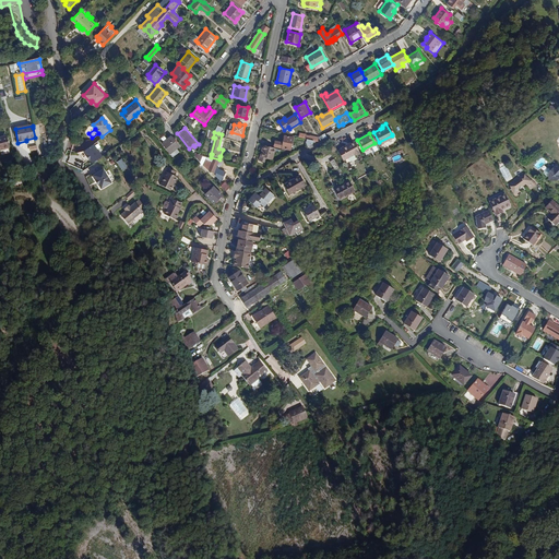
[(281,146),(290,149),(294,137),(284,134),(281,146)]
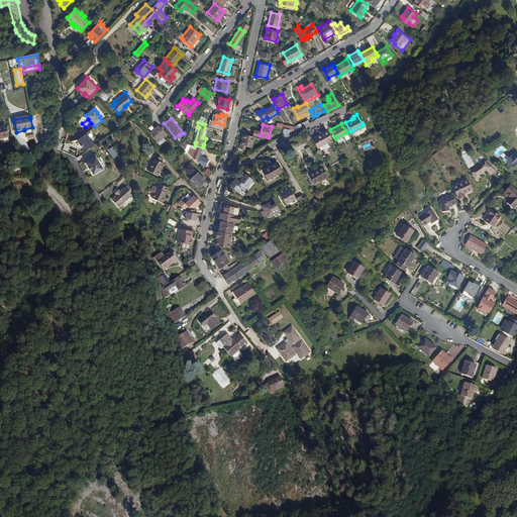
[(158,141),(166,134),(159,125),(150,132),(158,141)]
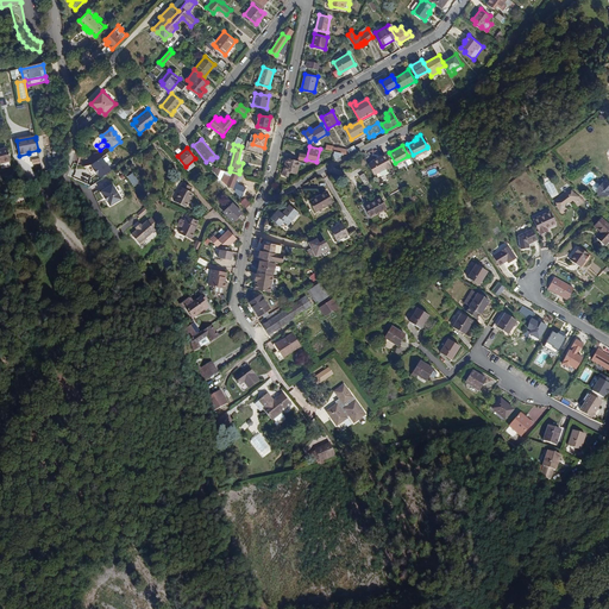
[(0,163),(10,162),(7,149),(0,150),(0,163)]
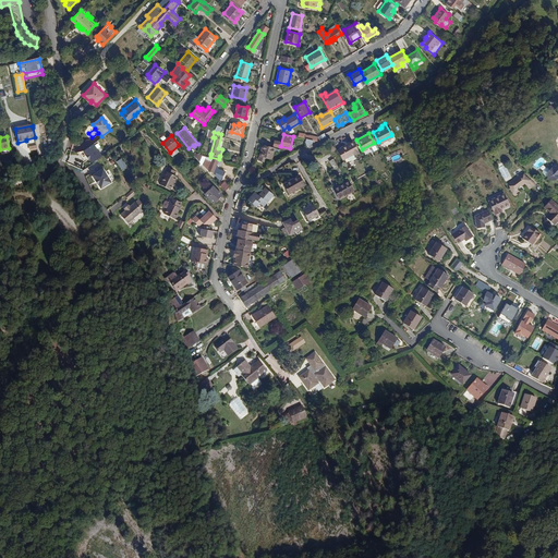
[(303,147),(314,143),(314,140),(305,137),(303,147)]
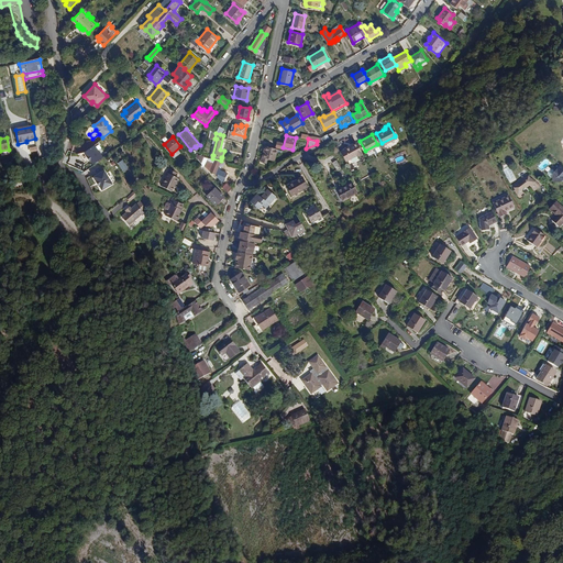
[(340,150),(345,159),(356,153),(357,155),(362,153),(356,141),(340,150)]
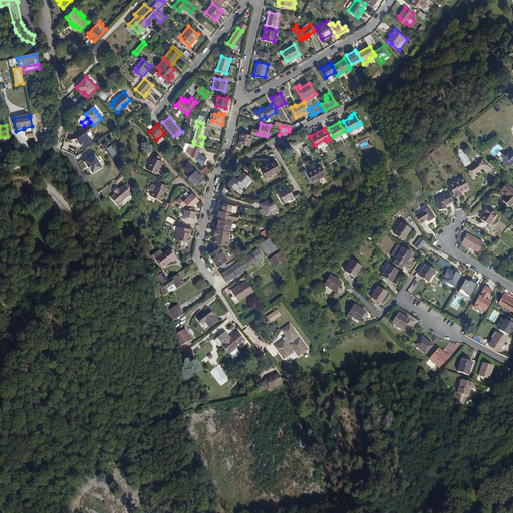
[(96,144),(88,132),(78,139),(86,151),(96,144)]
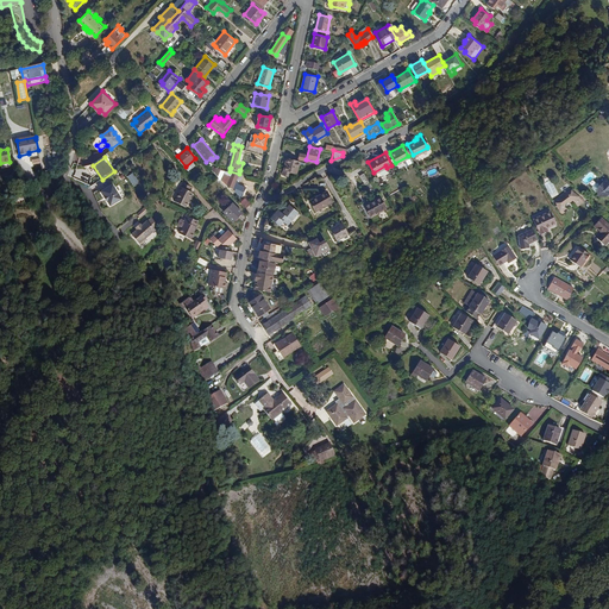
[(290,171),(296,173),(299,161),(286,157),(282,174),(289,175),(290,171)]
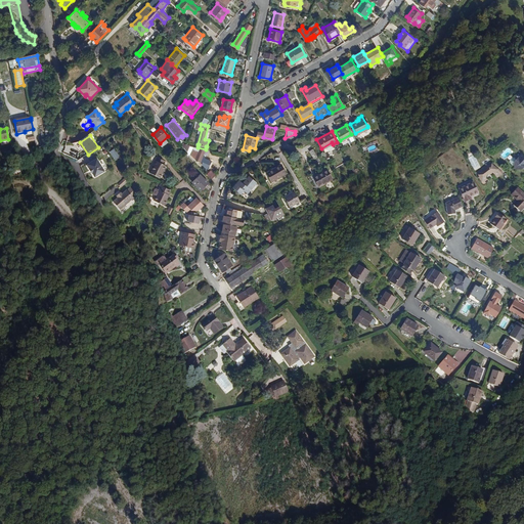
[(195,159),(201,161),(206,149),(198,147),(197,147),(192,156),(195,157),(195,159)]
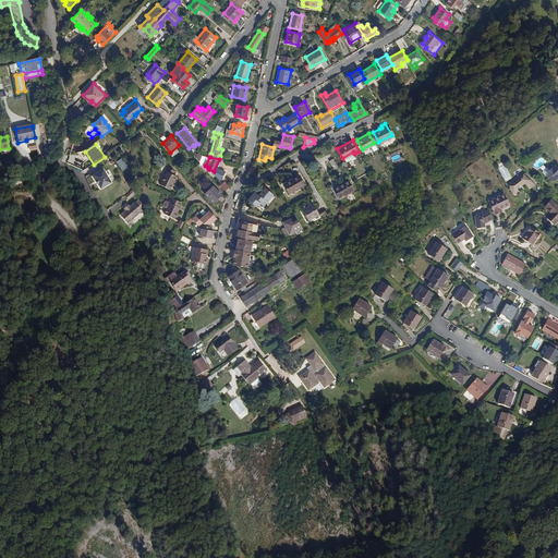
[(334,158),(329,161),(336,169),(339,166),(334,158)]
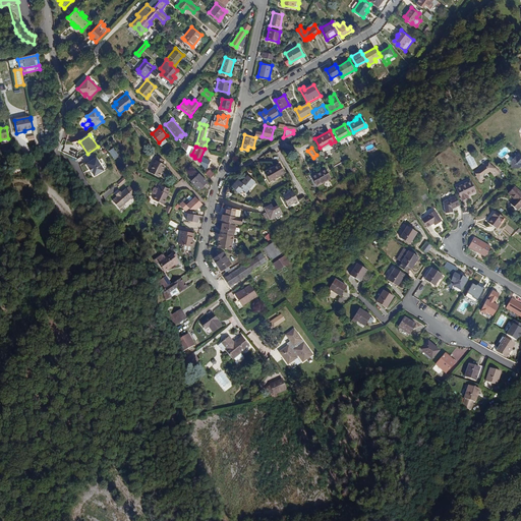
[(520,153),(519,152),(514,158),(511,155),(507,159),(507,160),(510,163),(512,163),(512,167),(520,167),(520,153)]
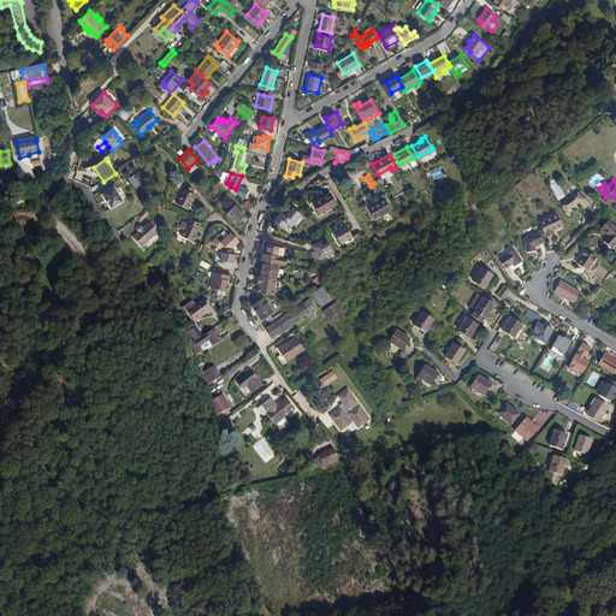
[(557,182),(551,185),(558,197),(564,195),(557,182)]
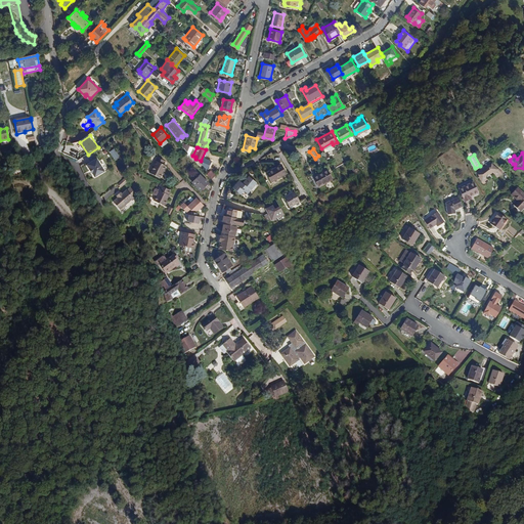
[(150,173),(160,177),(166,165),(163,163),(164,160),(158,157),(150,173)]
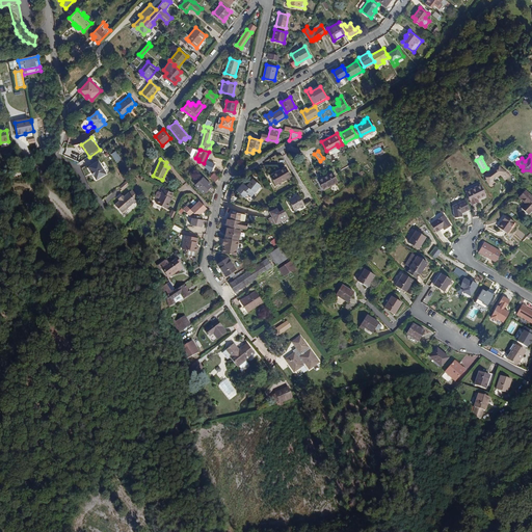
[(97,161),(87,167),(89,171),(90,173),(91,173),(92,175),(91,175),(92,177),(96,180),(105,174),(97,161)]
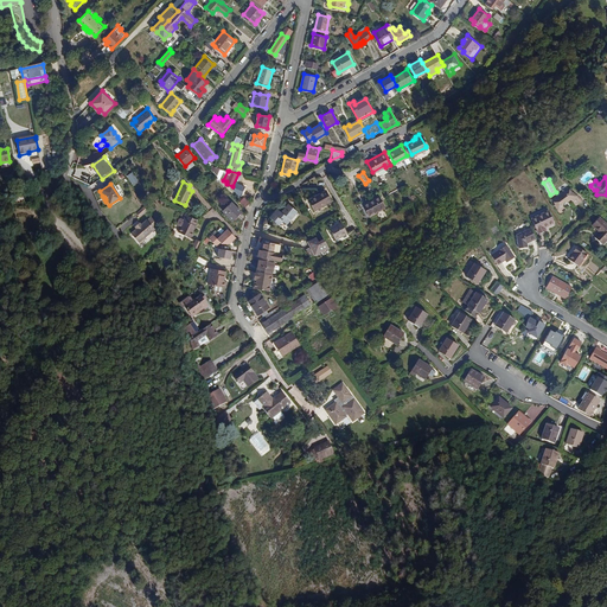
[(575,205),(581,200),(576,197),(577,196),(569,189),(564,192),(563,191),(551,199),(555,204),(554,204),(557,210),(560,212),(561,212),(566,209),(564,206),(563,206),(562,204),(562,200),(568,197),(573,202),(573,203),(575,205)]
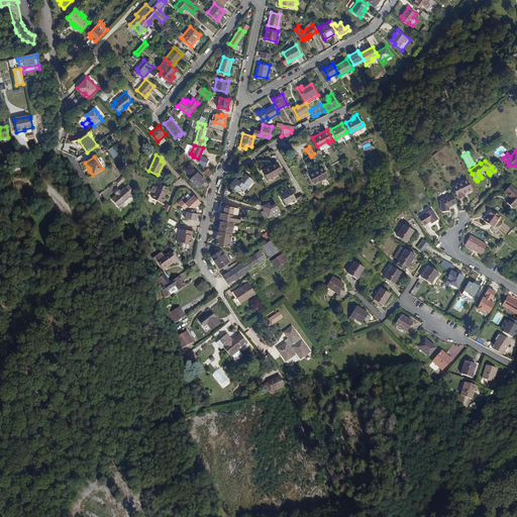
[(263,170),(268,179),(282,171),(277,162),(271,165),(272,167),(267,170),(266,168),(263,170)]
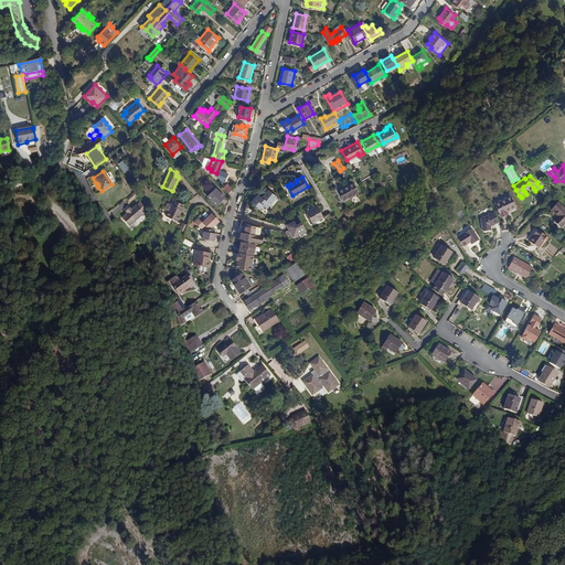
[(344,200),(358,192),(352,182),(339,190),(344,200)]
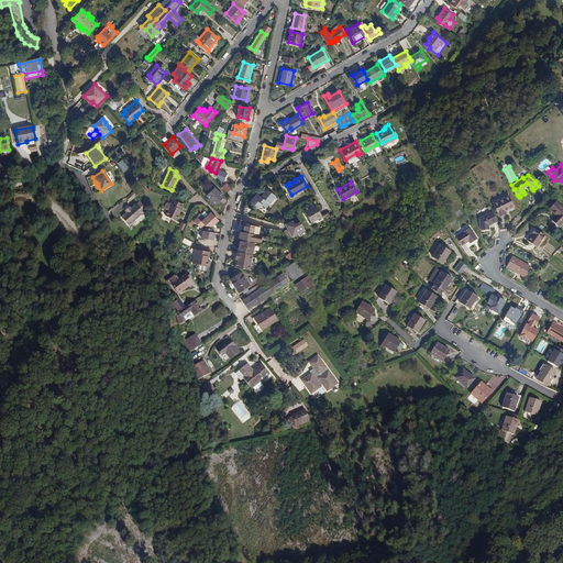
[(222,187),(228,191),(231,188),(227,183),(222,187)]
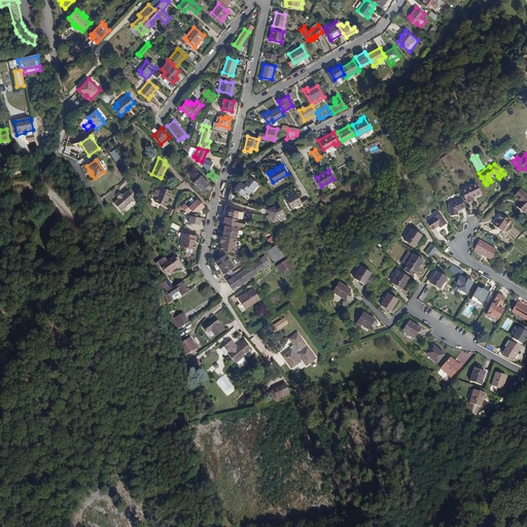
[(202,191),(209,184),(201,175),(194,182),(202,191)]
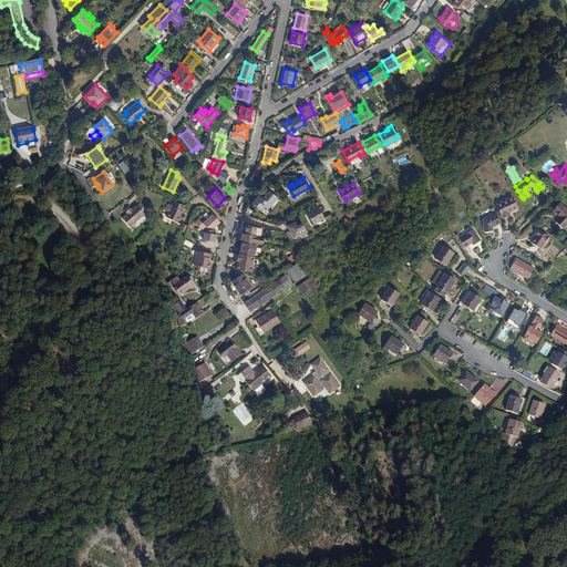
[(264,205),(268,208),(278,197),(269,189),(263,197),(259,194),(253,203),(260,209),(264,205)]
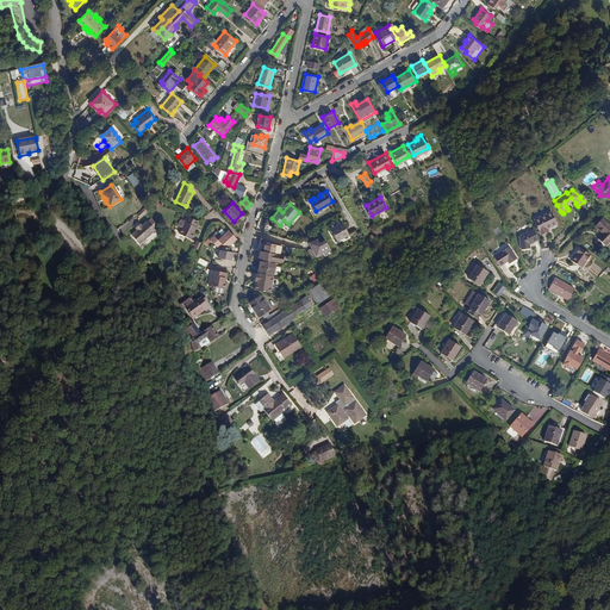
[(144,206),(137,213),(139,217),(148,211),(144,206)]
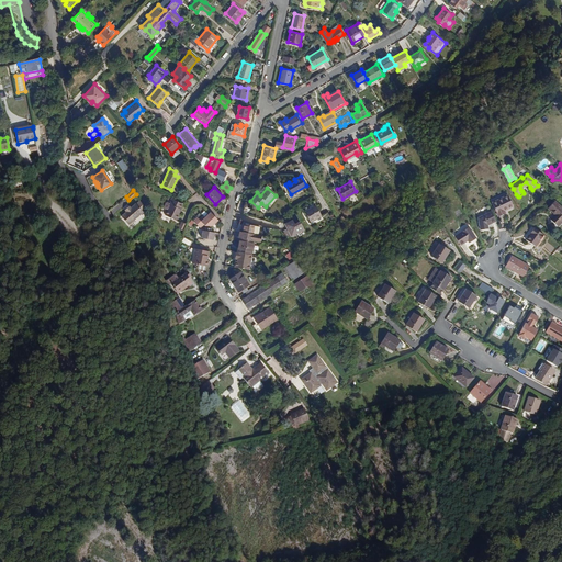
[(498,215),(505,212),(504,210),(513,205),(507,194),(492,202),(498,215)]
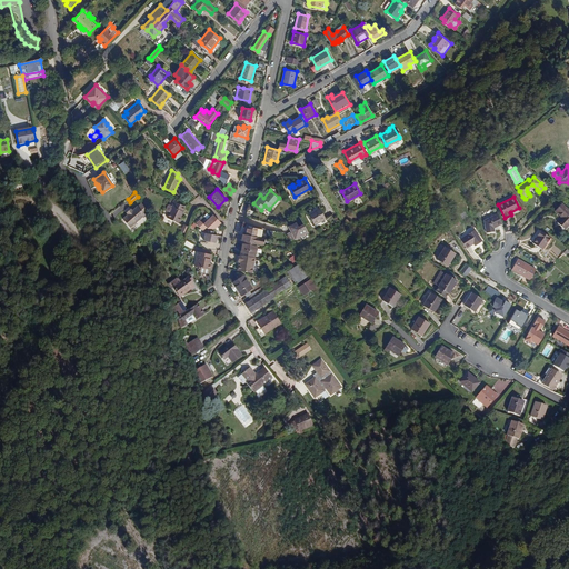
[(182,211),(185,206),(175,200),(171,206),(172,206),(168,217),(179,222),(183,211),(182,211)]
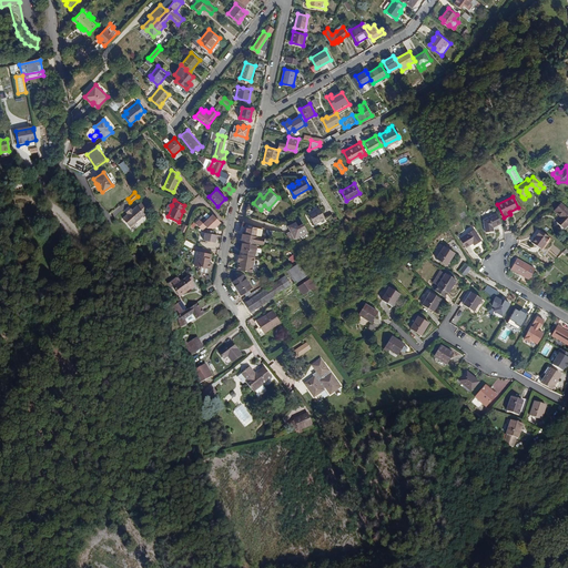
[(148,211),(141,202),(138,205),(137,205),(132,210),(131,209),(127,212),(128,213),(122,217),(130,226),(130,225),(132,226),(135,223),(135,222),(144,214),(144,213),(148,211)]
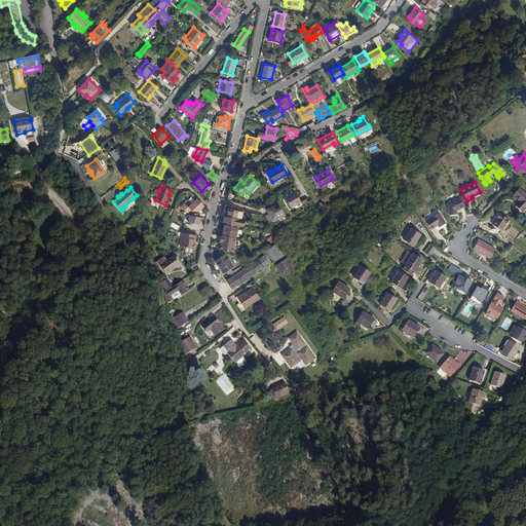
[(515,204),(522,212),(525,207),(525,194),(519,188),(513,194),(519,200),(515,204)]
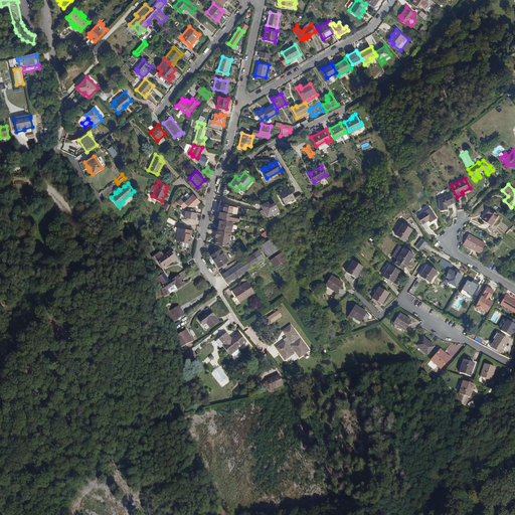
[(285,203),(294,197),(289,188),(279,193),(285,203)]
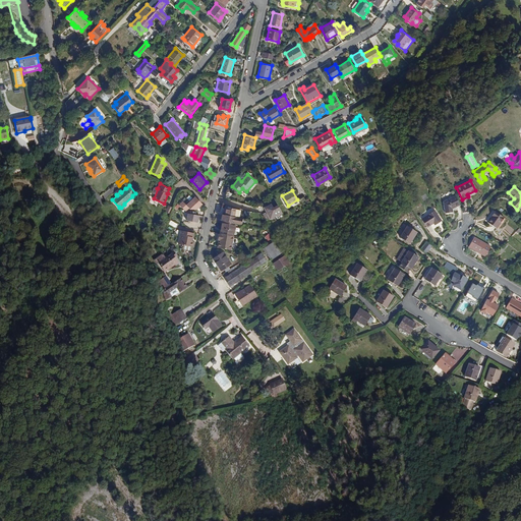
[(183,200),(179,204),(183,207),(186,210),(189,207),(191,209),(197,209),(203,203),(195,195),(186,205),(183,200)]
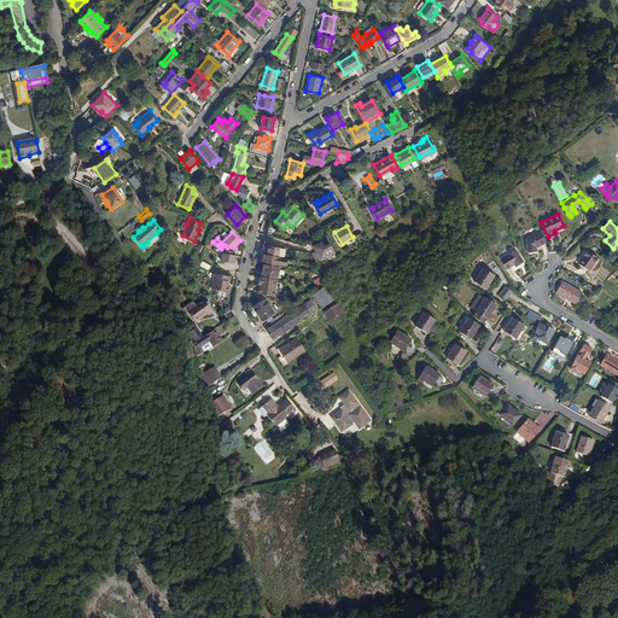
[(537,250),(536,246),(544,243),(540,232),(525,239),(528,251),(537,250)]
